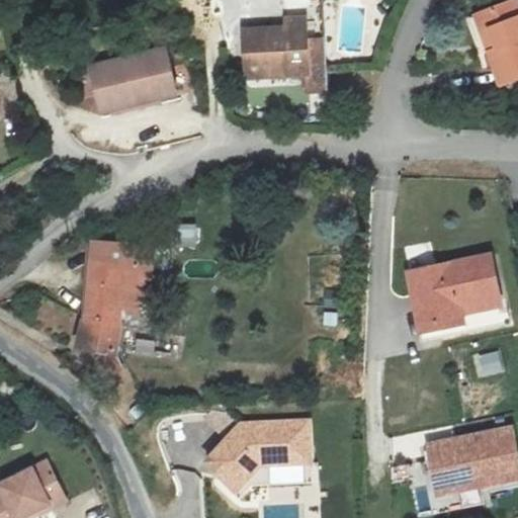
[(517,12),(513,0),(480,14),(494,49),(488,53),(502,87),(517,79),(517,12)]
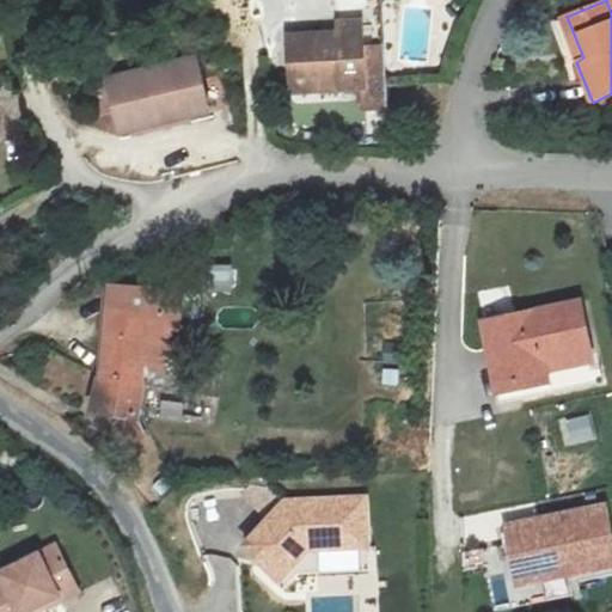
[(289,28),(292,89),(340,86),(340,109),(386,108),(384,38),(362,40),(361,13),(340,14),(341,31),(319,32),(319,26),(289,28)]
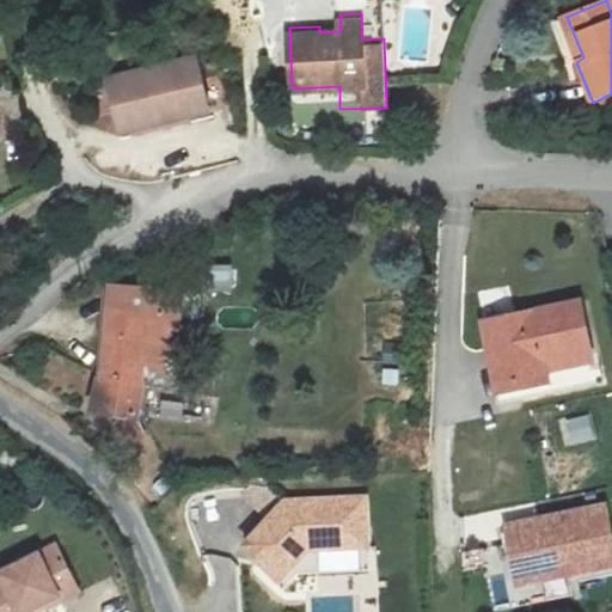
[(583,57),(567,17),(558,22),(576,62),(583,57)]
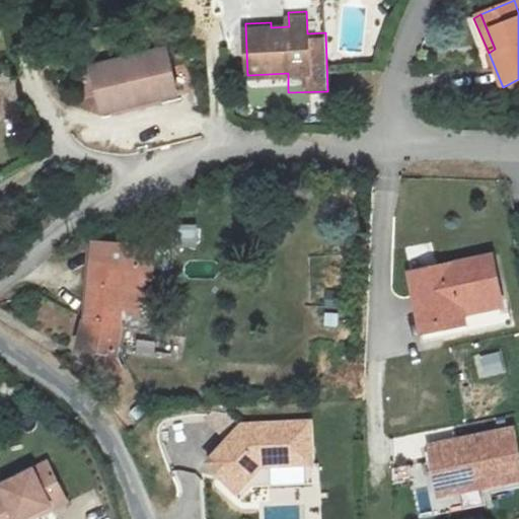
[(88,67),(100,112),(176,91),(164,47),(88,67)]
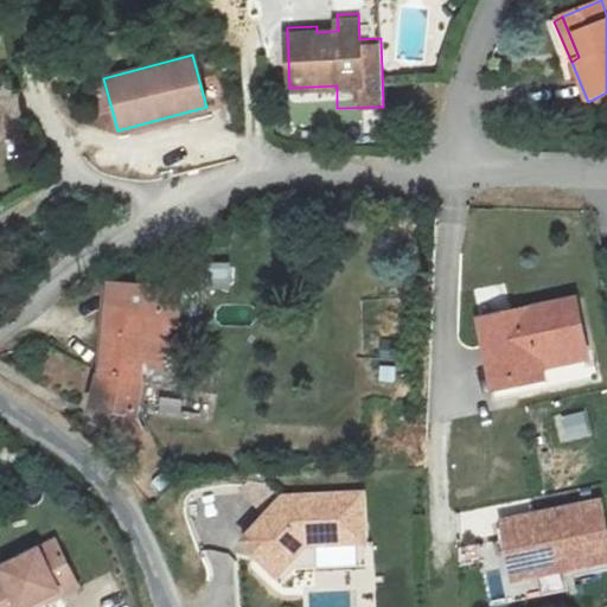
[(209,261),(209,286),(231,287),(231,262),(209,261)]
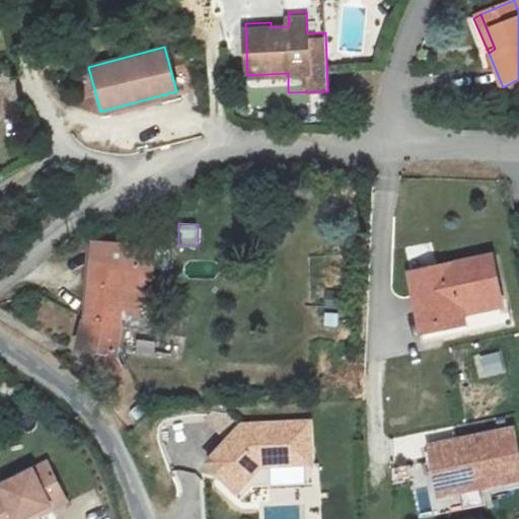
[(90,304),(127,307),(127,300),(140,301),(144,247),(95,243),(90,304)]
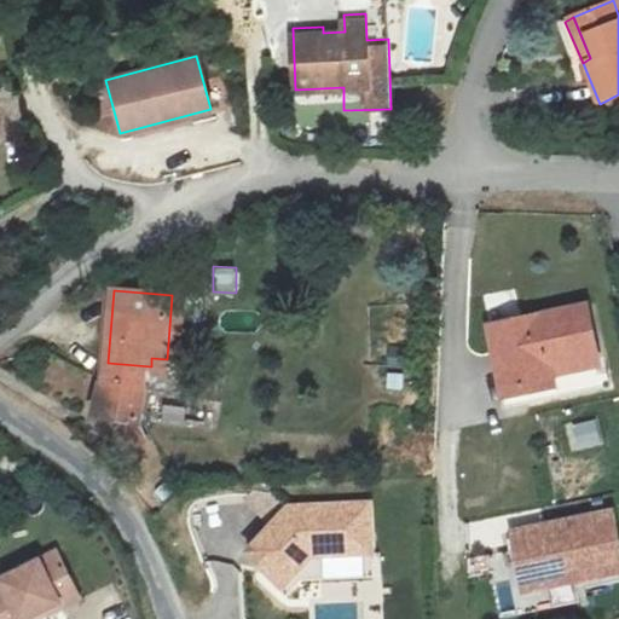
[(502,399),(554,388),(551,376),(600,366),(586,306),(486,327),(502,399)]
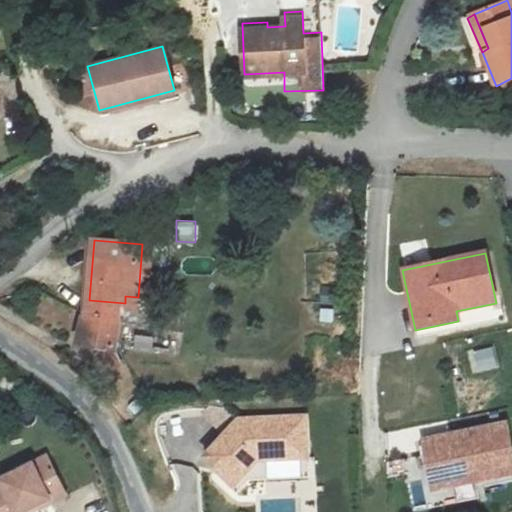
[(121,343),(125,303),(89,300),(86,340),(121,343)]
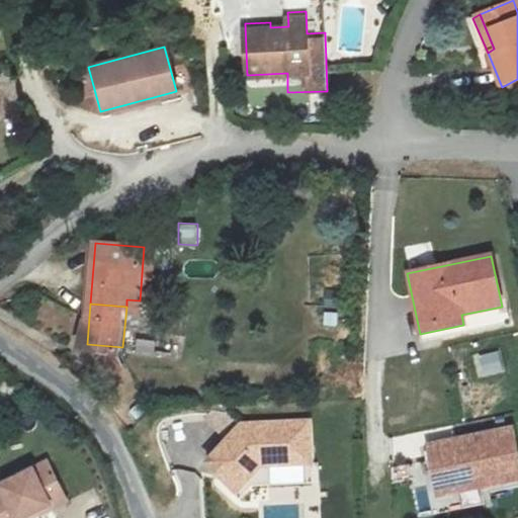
[(106,386),(110,391),(128,371),(104,347),(86,366),(106,386)]
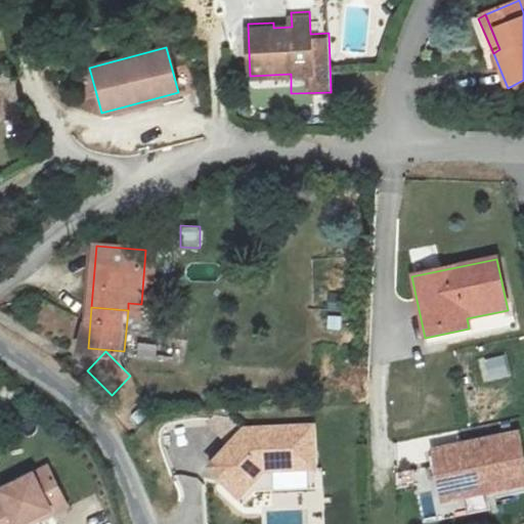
[(508,355),(481,358),(484,381),(510,378),(508,355)]
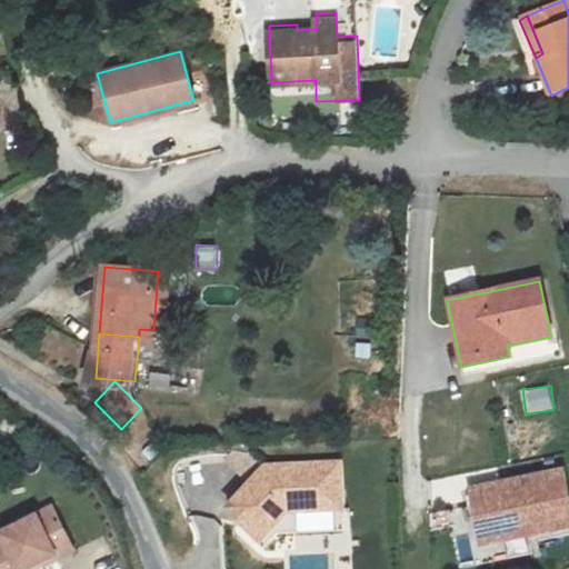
[(266,465),(230,507),(267,537),(290,509),(346,508),(342,461),(266,465)]
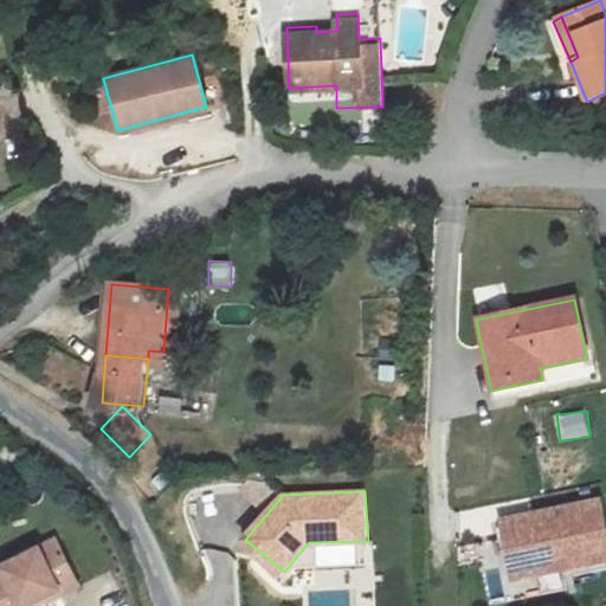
[(605,565),(605,548),(598,504),(501,523),(513,584),(605,565)]
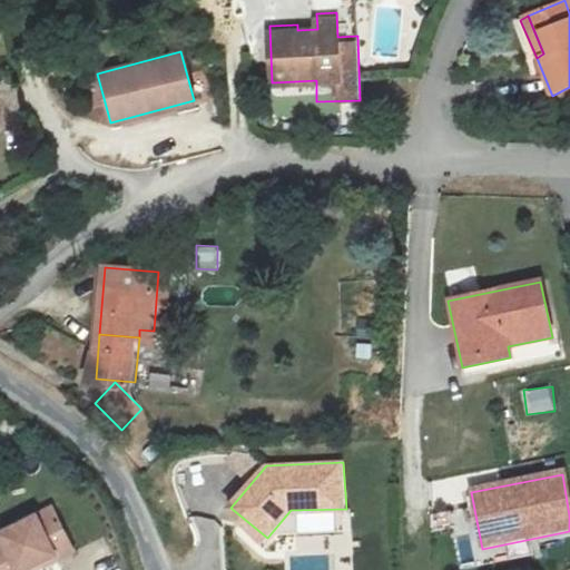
[(53,552),(56,559),(74,550),(52,505),(0,531),(0,534),(2,540),(0,541),(0,569),(11,569),(16,568),(17,569),(53,552)]
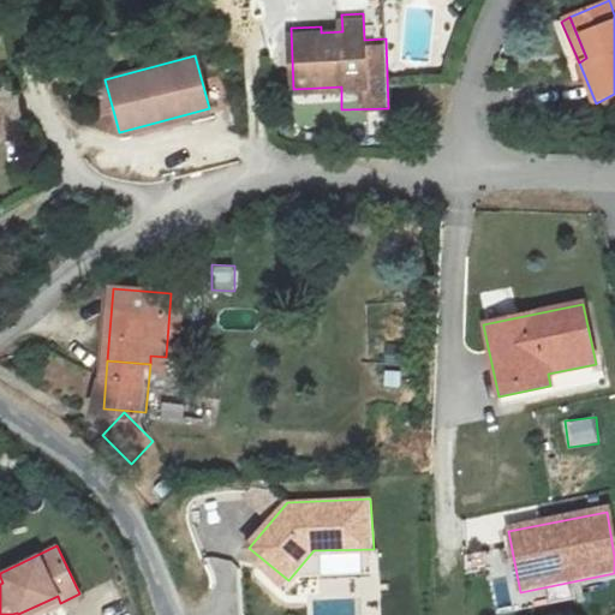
[(34,614),(60,603),(58,596),(18,614),(17,613),(12,614),(34,614)]
